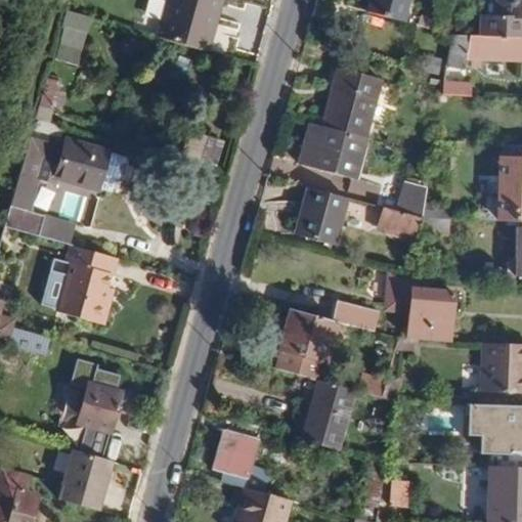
[(209,49),(221,0),(167,0),(158,35),(209,49)]
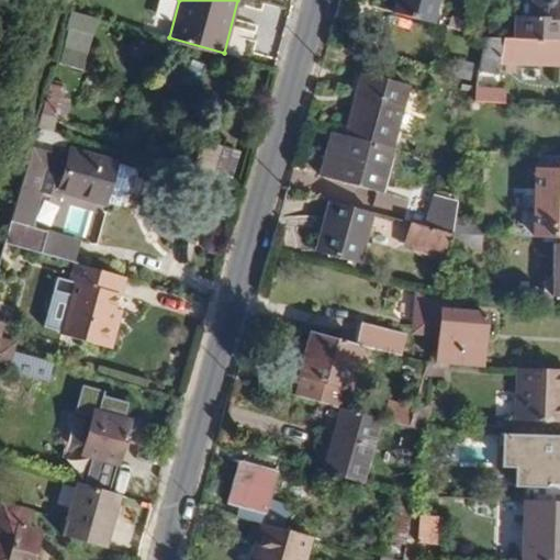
[(434,22),(439,0),(396,0),(393,12),(434,22)]
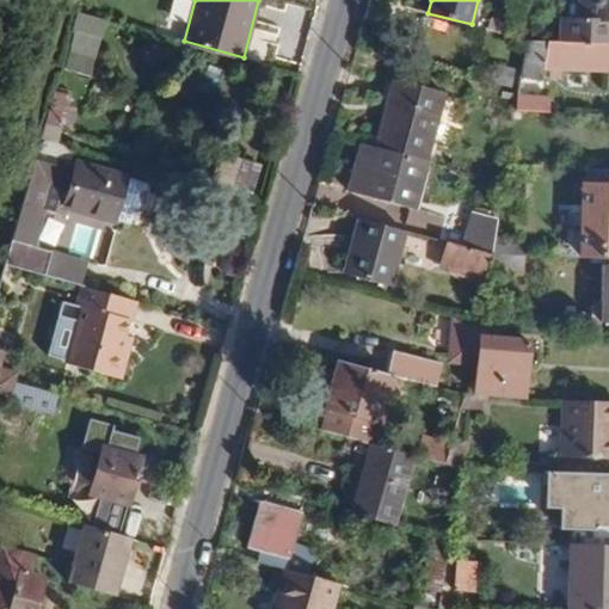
[(608,0),(579,0),(579,17),(561,17),(561,41),(607,42),(608,42),(608,0)]
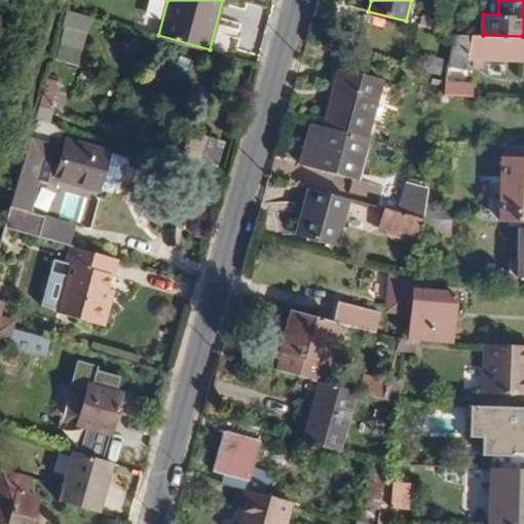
[(78,57),(88,16),(67,10),(63,24),(66,25),(62,39),(68,41),(65,52),(78,57)]
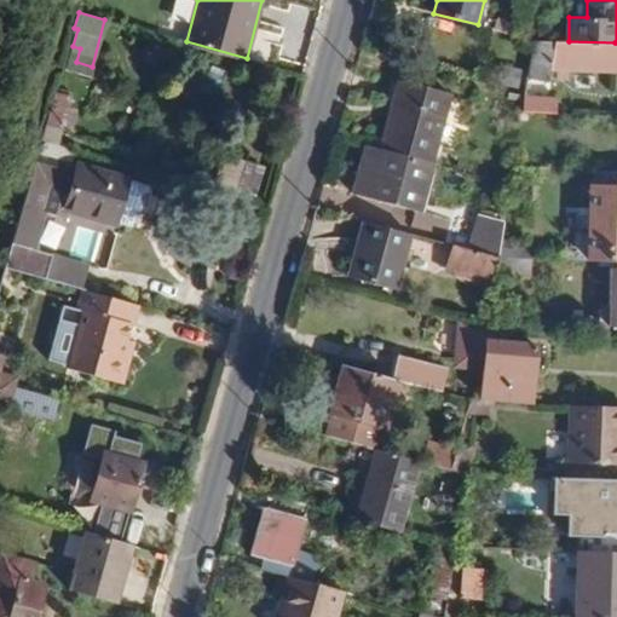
[(613,70),(615,42),(569,41),(534,40),(528,76),(548,80),(549,69),(613,70)]
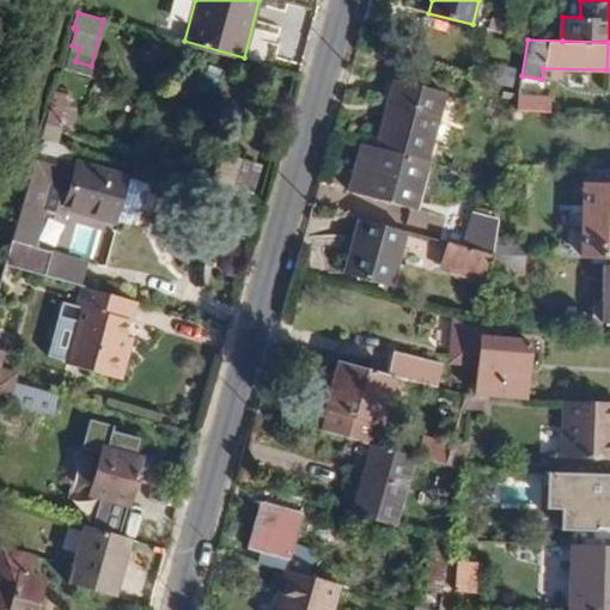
[(499,66),(494,86),(511,90),(516,69),(499,66)]
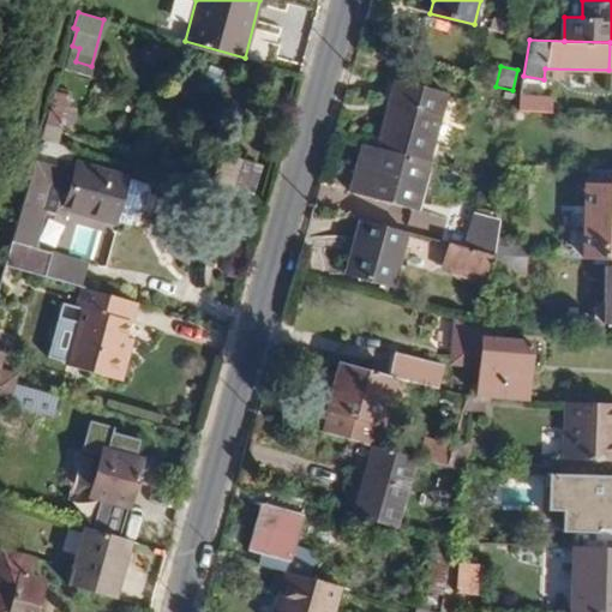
[(427,161),(445,91),(396,78),(377,147),(427,161)]
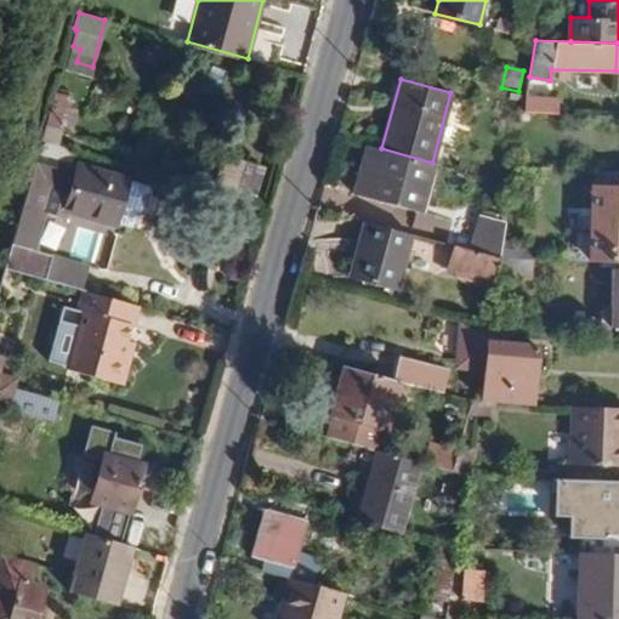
[(72,131),(77,109),(68,108),(72,96),(56,92),(41,140),(58,145),(63,129),(72,131)]
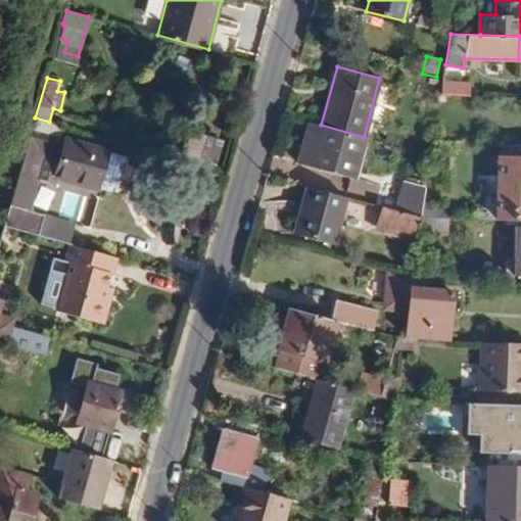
[(470,96),(470,82),(443,81),(440,94),(470,96)]
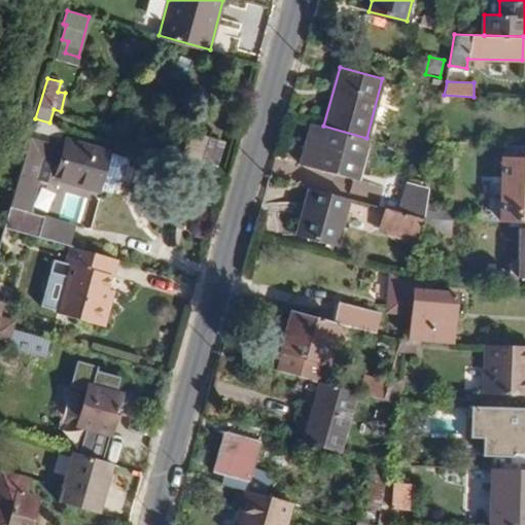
[(355,177),(366,138),(314,124),(308,145),(304,163),(355,177)]
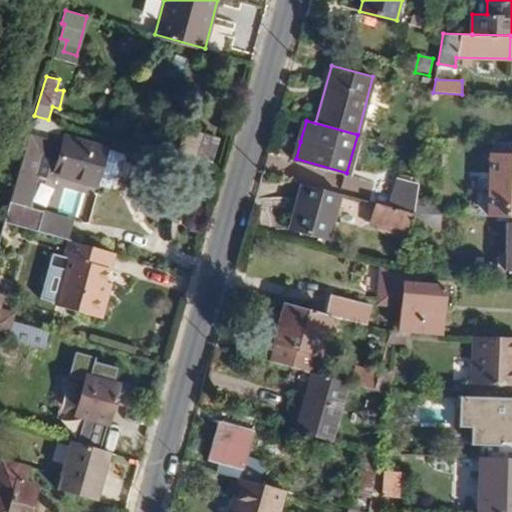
[(123,157),(121,153),(64,137),(65,134),(31,124),(3,223),(37,231),(43,210),(29,206),(39,173),(54,178),(55,173),(95,185),(98,171),(115,175),(119,172),(123,157)]
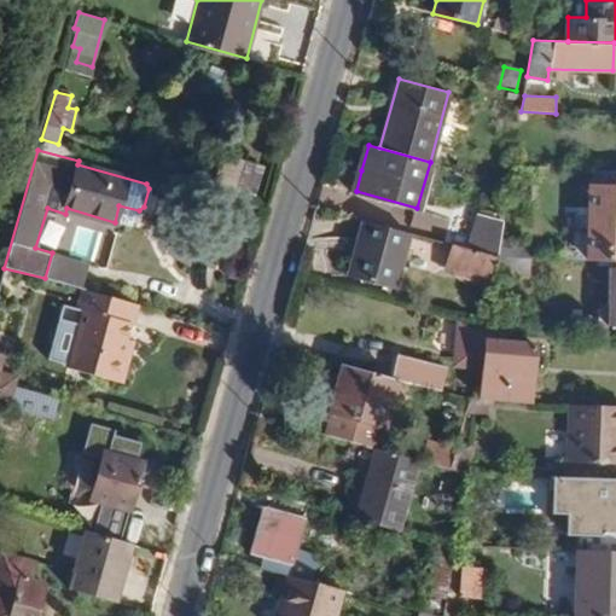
[(356,191),(361,170),(352,168),(346,187),(356,191)]
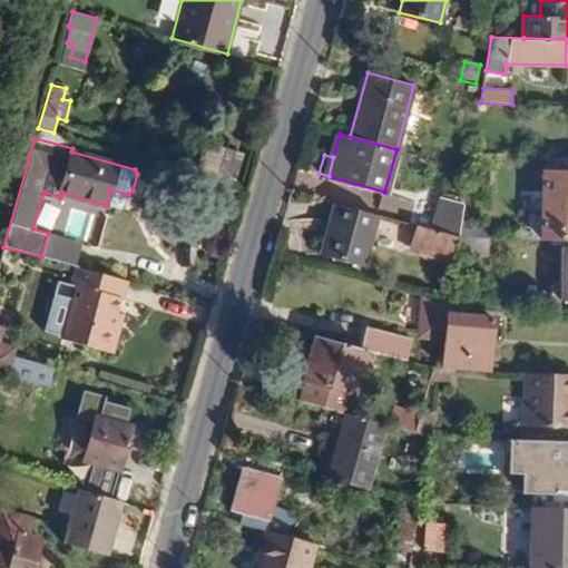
[(567,177),(546,177),(546,191),(544,223),(567,223),(567,177)]
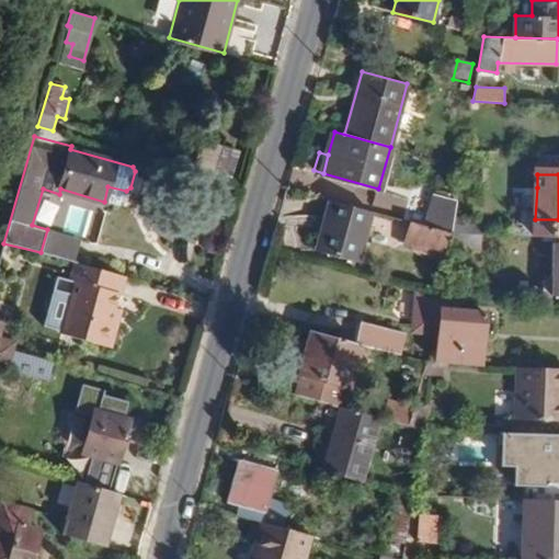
[(535,219),(537,187),(526,186),(524,219),(535,219)]
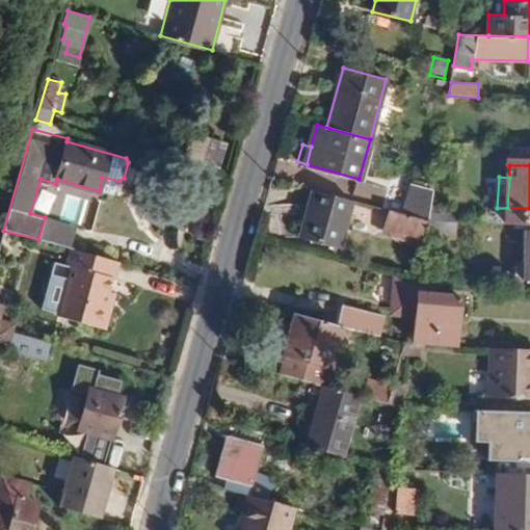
[(340,248),(353,200),(311,188),(306,206),(313,209),(305,238),(340,248)]
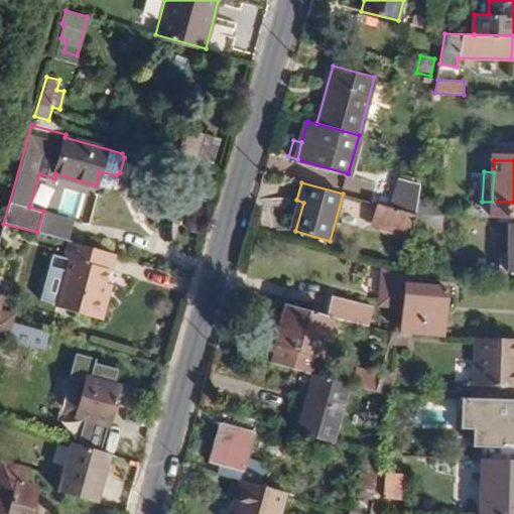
[(417,215),(419,199),(398,193),(393,208),(415,214),(417,215)]
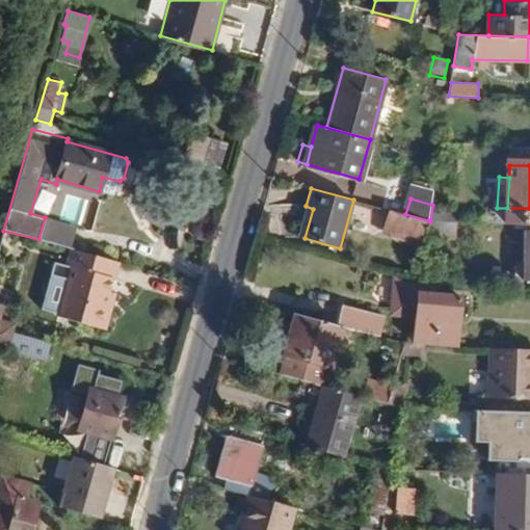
[(455,221),(457,207),(432,205),(430,221),(455,221)]
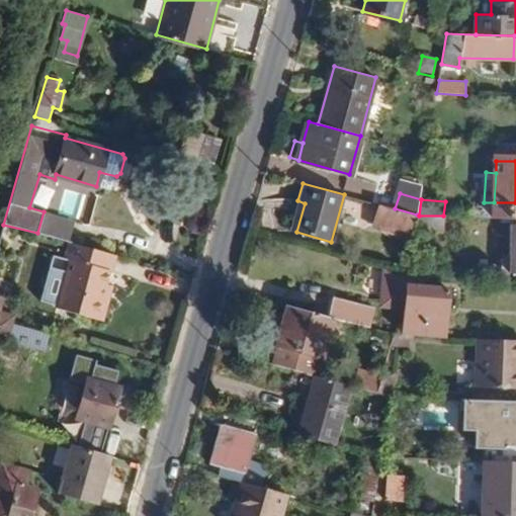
[(296,232),(305,203),(297,200),(289,231),(296,232)]
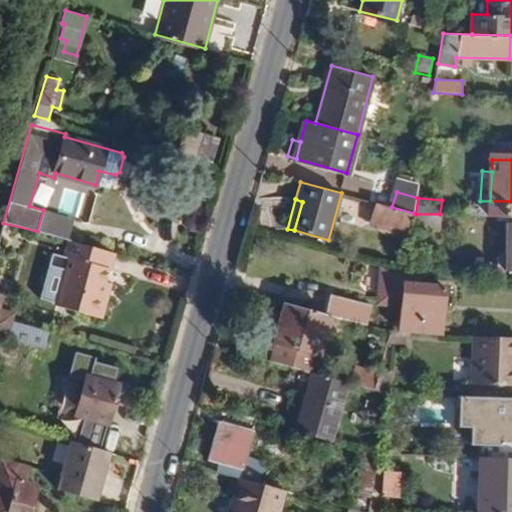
[(408,235),(414,213),(392,207),(378,203),(371,225),(408,235)]
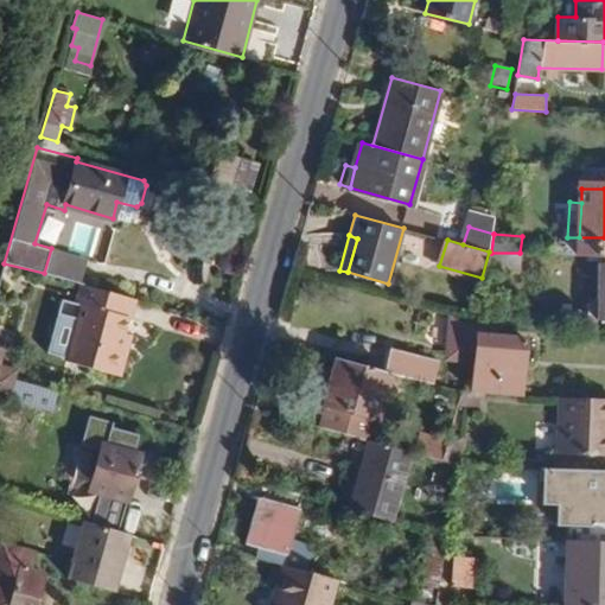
[(80,282),(86,259),(51,248),(44,273),(80,282)]
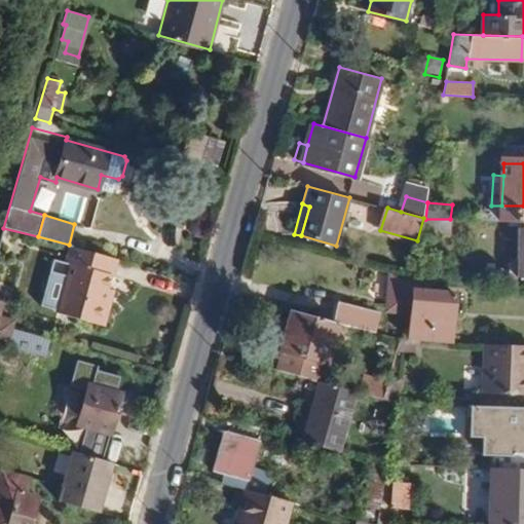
[(425,221),(424,235),(449,237),(450,223),(425,221)]
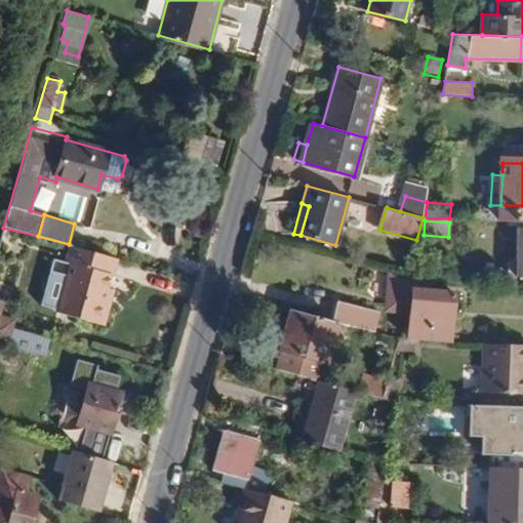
[(522,225),(517,225),(515,257),(511,257),(508,263),(508,271),(512,274),(522,274),(522,225)]
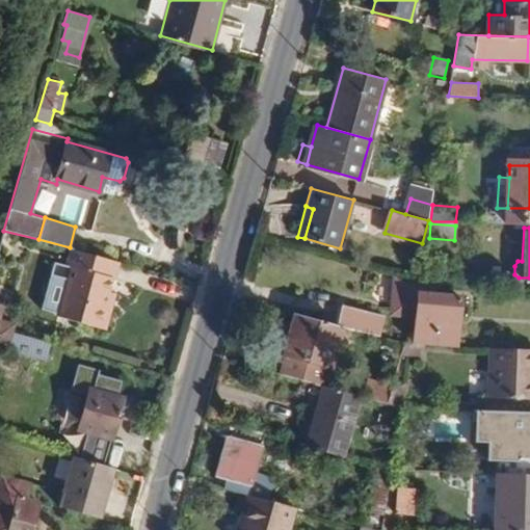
[(115,293),(109,292),(111,279),(115,277),(120,262),(70,247),(65,265),(71,267),(68,277),(51,272),(41,308),(57,313),(57,316),(107,329),(115,293)]
